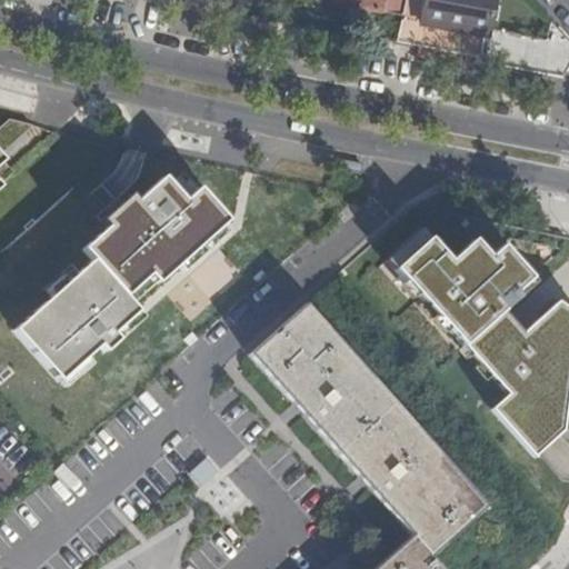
[(335,0),(335,6),(401,18),(406,0),(335,0)]
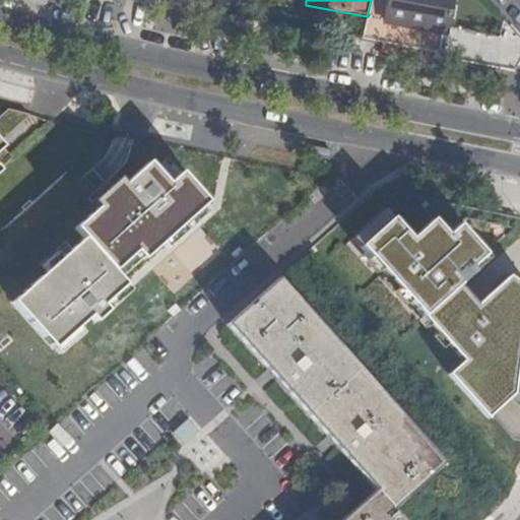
[(371,0),(367,16),(362,40),(516,70),(519,61),(519,39),(504,21),(501,38),(448,26),(452,0),(371,0)]
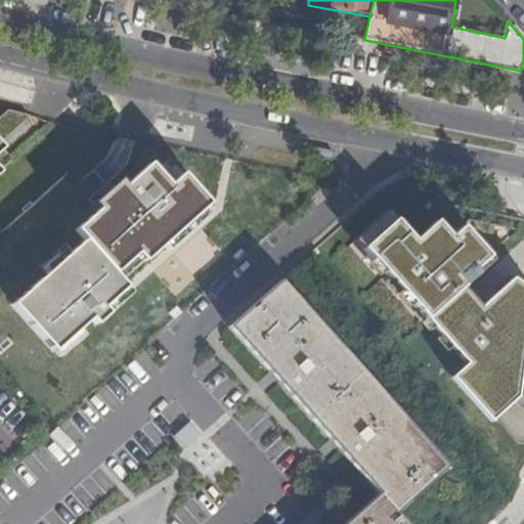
[(0,151),(3,148),(0,144),(0,141),(32,116),(7,110),(0,116),(0,151)]
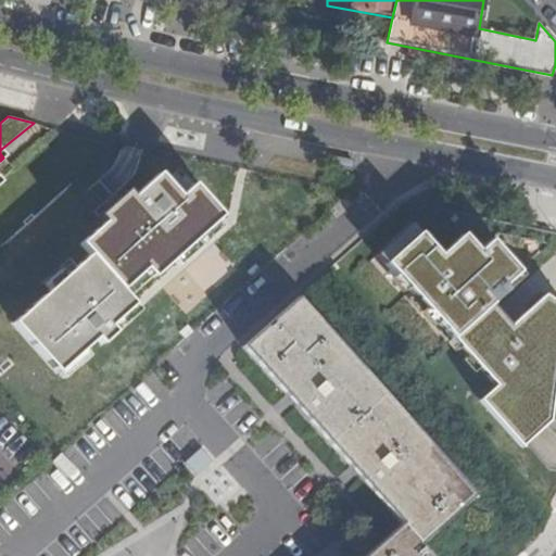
[(78,247),(86,257),(9,324),(65,381),(149,308),(139,297),(230,217),(200,181),(186,193),(165,168),(138,196),(133,190),(104,215),(110,219),(78,247)]
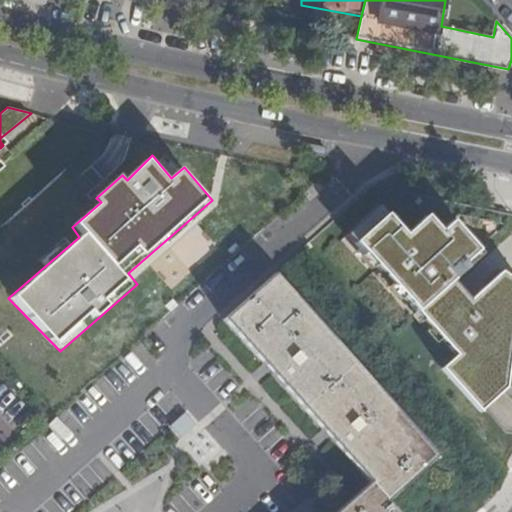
[(438,369),(483,419),(508,394),(511,358),(511,275),(509,274),(460,221),(449,220),(444,226),(434,217),(421,216),(406,228),(391,212),(379,211),(345,243),(450,358),(438,369)]
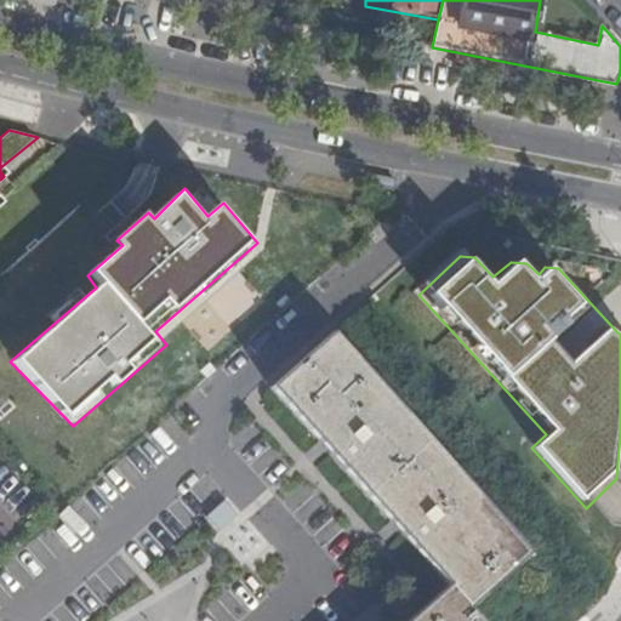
[(454,588),(473,610),(534,558),(337,339),(278,392),(454,588)]
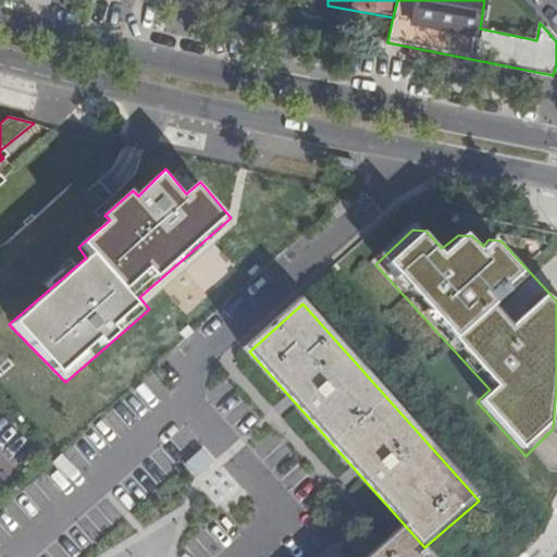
[(202,448),(184,461),(195,475),(212,463),(202,448)]
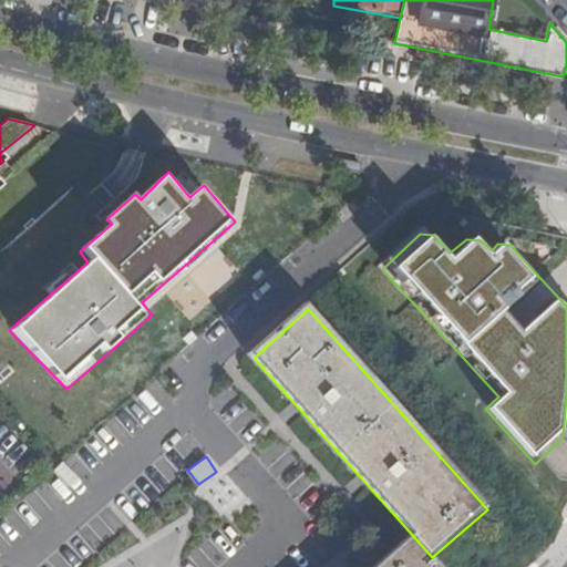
[(380,566),(440,566),(432,557),(414,537),(380,566)]
